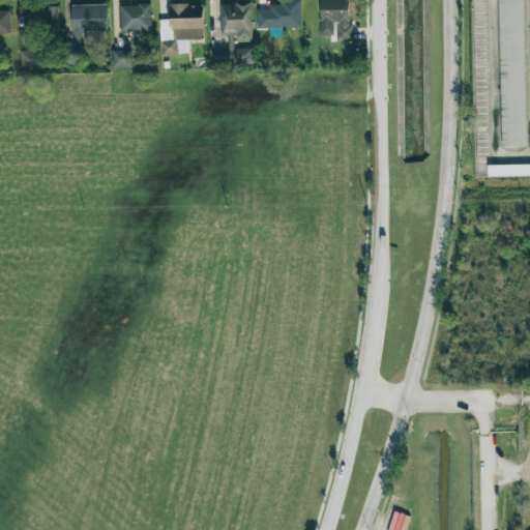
[(300,0),(289,0),(278,0),(278,7),(256,7),(257,29),(301,28),(300,0)]
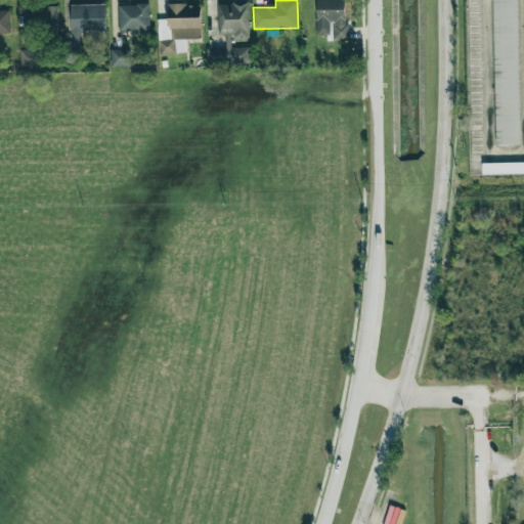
[(330,36),(330,25),(344,26),(344,0),(315,0),(315,36),(330,36)]
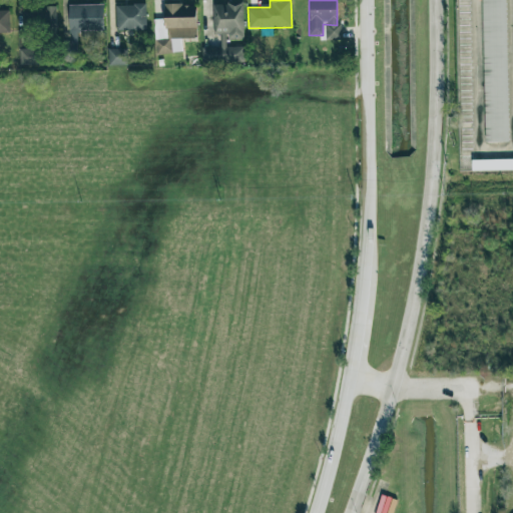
[(482,0),(483,141),(506,141),(505,0),(482,0)]
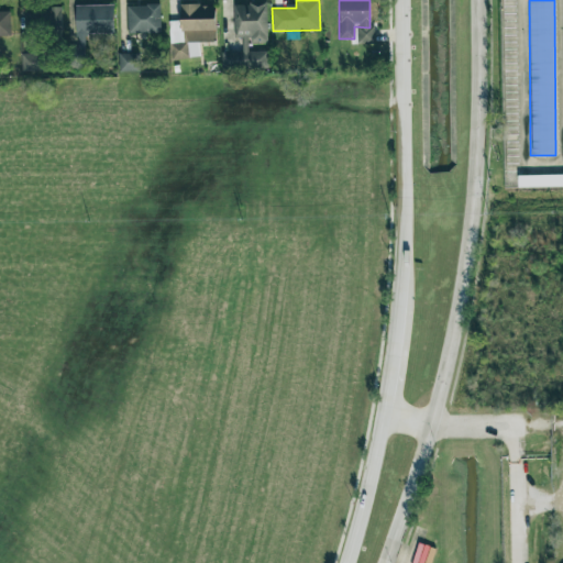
[(233,4),(233,37),(242,37),(243,51),(250,51),(249,43),(267,43),(266,3),(233,4)]
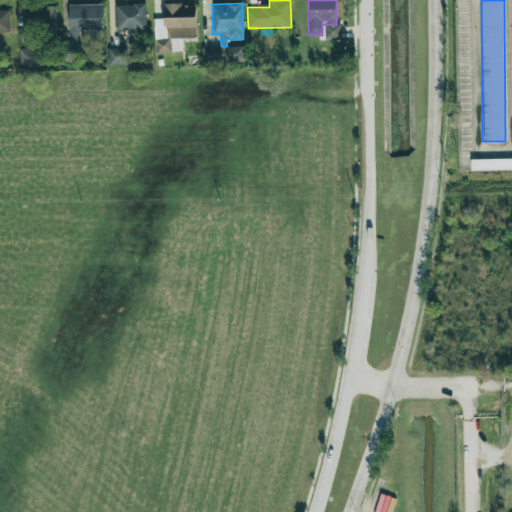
[(104,30),(103,4),(69,5),(70,51),(78,51),(77,31),(104,30)]
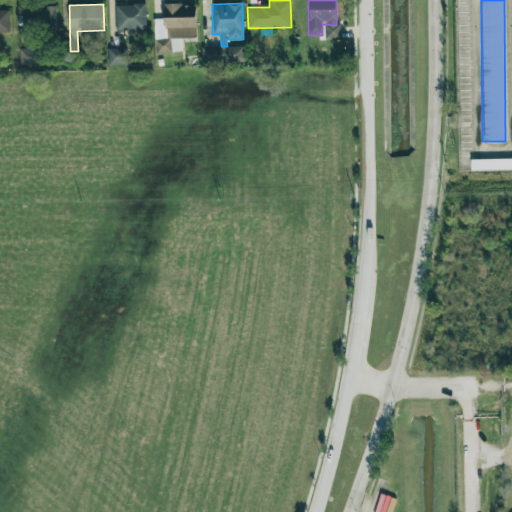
[(196,38),(196,4),(164,5),(164,19),(154,19),(154,53),(181,53),(181,38),(196,38)]
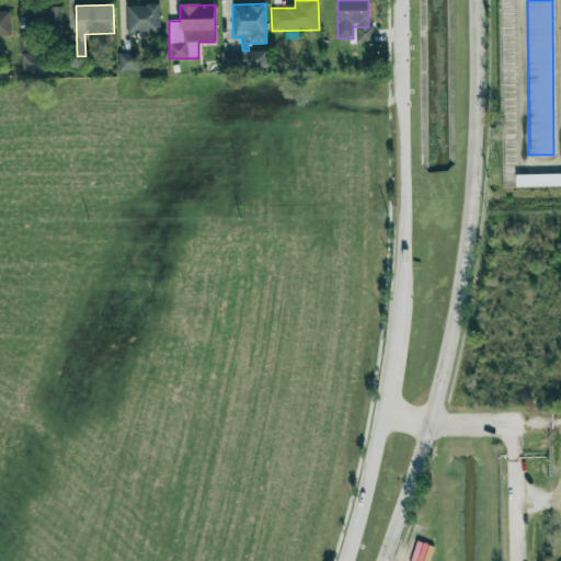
[(127,6),(127,34),(160,33),(160,6),(127,6)]
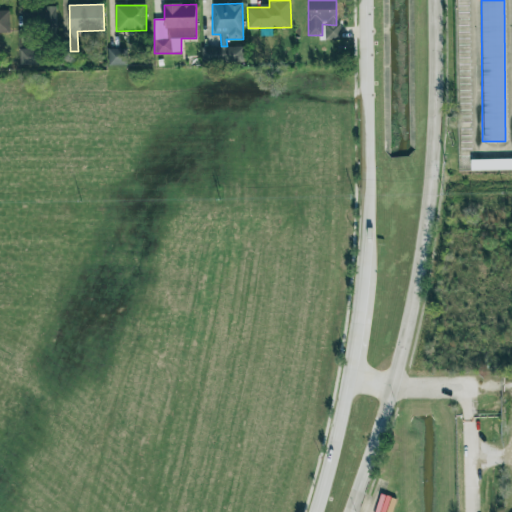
[(56,8),(24,7),(23,25),(56,26),(56,8)]
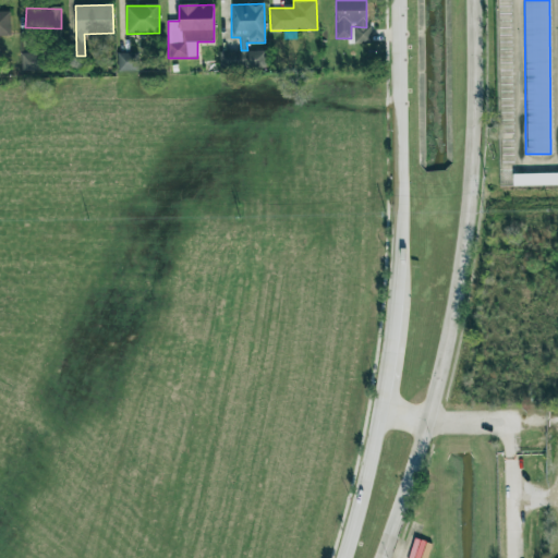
[(10,11),(0,11),(0,35),(10,35),(10,11)]
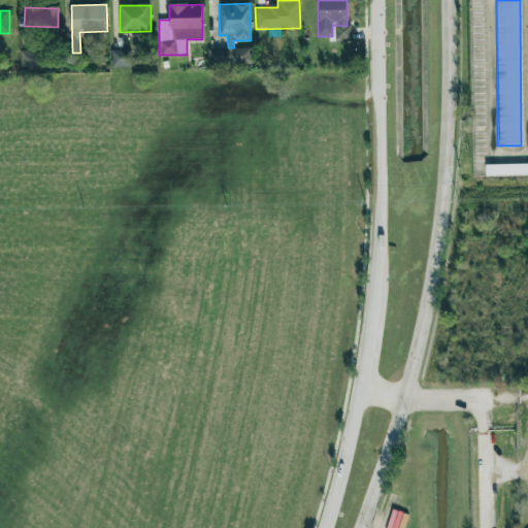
[(251,50),(208,48),(208,66),(251,67),(251,50)]
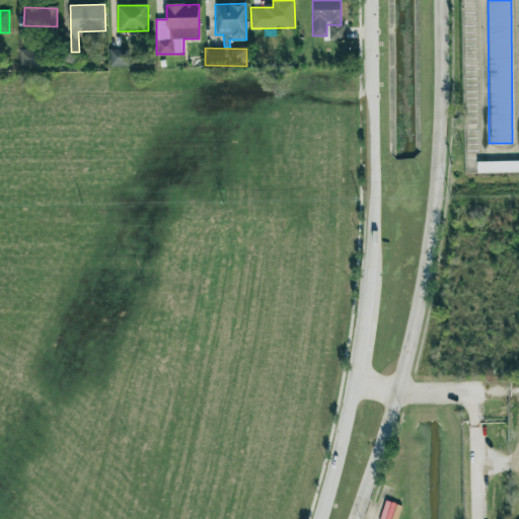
[(19,50),(20,66),(40,65),(39,50),(19,50)]
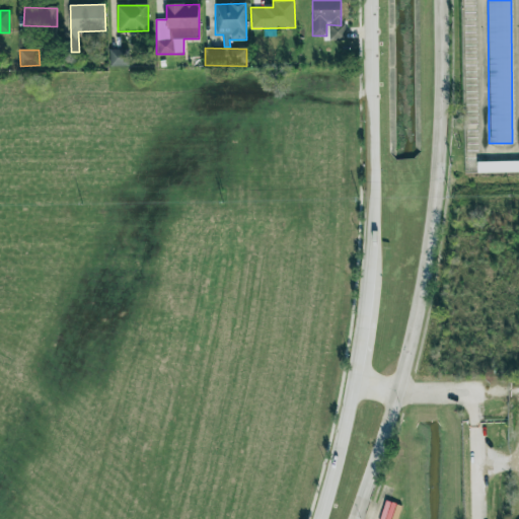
[(518,172),(518,161),(477,162),(477,173),(518,172)]
